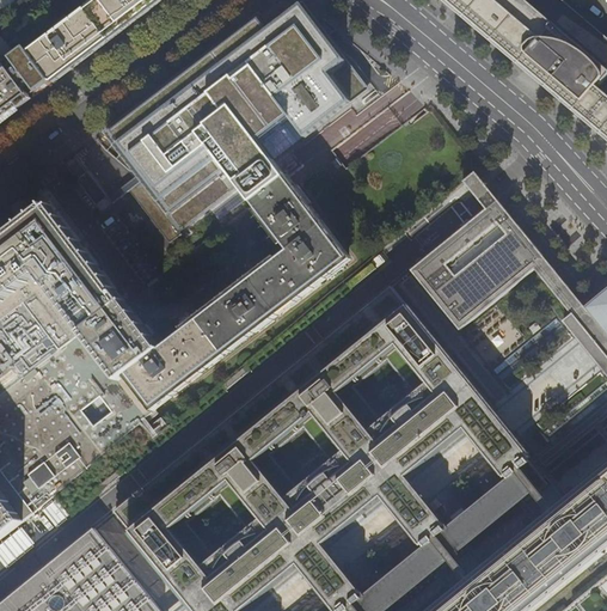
[(16,0),(0,12),(0,19),(22,47),(24,52),(49,81),(56,77),(78,60),(103,41),(124,25),(146,8),(157,0),(16,0)]
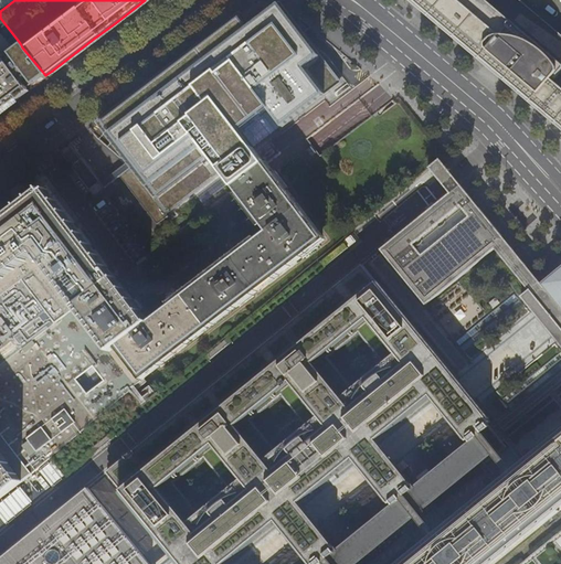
[(560,38),(521,4),(516,0),(400,0),(417,13),(452,42),(476,63),(516,96),(560,131),(560,85),(559,84),(549,76),(560,62),(560,38)]
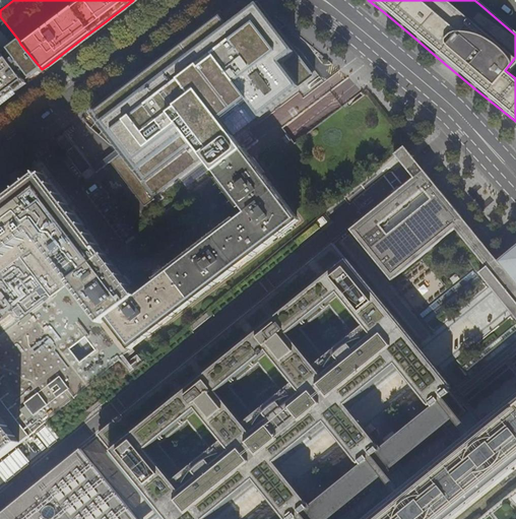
[(0,273),(29,251),(51,279),(10,310),(18,320),(70,281),(101,320),(106,317),(128,345),(293,219),(232,139),(298,88),(240,13),(227,23),(217,12),(196,28),(166,52),(133,76),(103,99),(85,112),(99,128),(73,148),(91,173),(107,161),(140,205),(151,197),(162,210),(211,172),(243,212),(134,295),(41,173),(38,176),(35,173),(0,198),(0,273)]
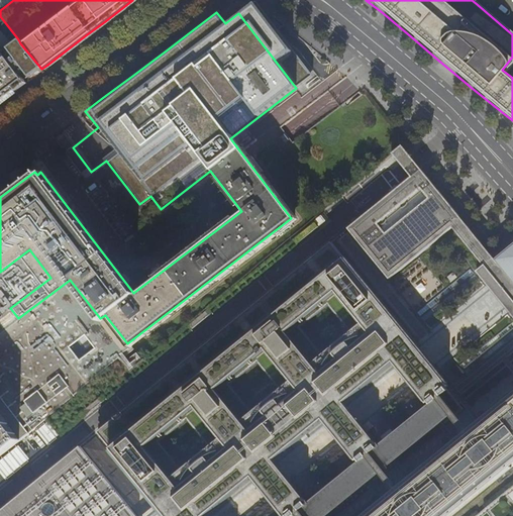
[(20,43),(18,39),(8,46),(31,77),(34,74),(41,69),(20,43)]
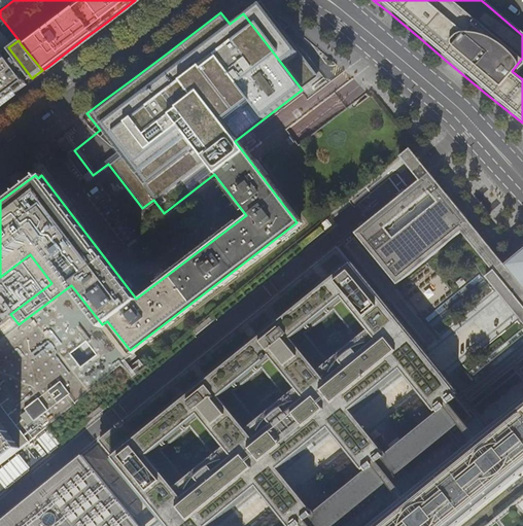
[(32,78),(8,47),(5,49),(0,54),(24,84),(28,81),(32,78)]
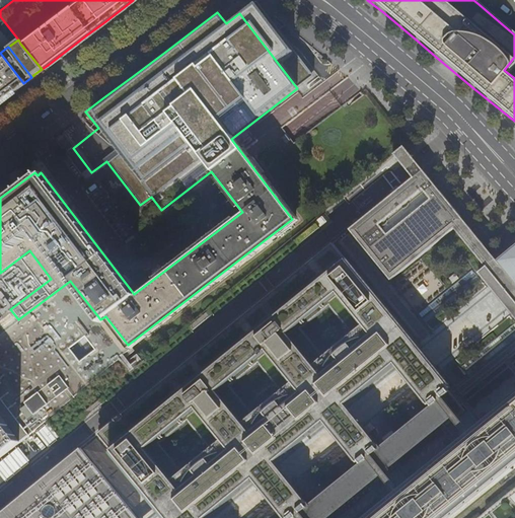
[(0,53),(0,100),(10,93),(21,85),(23,83),(0,53)]
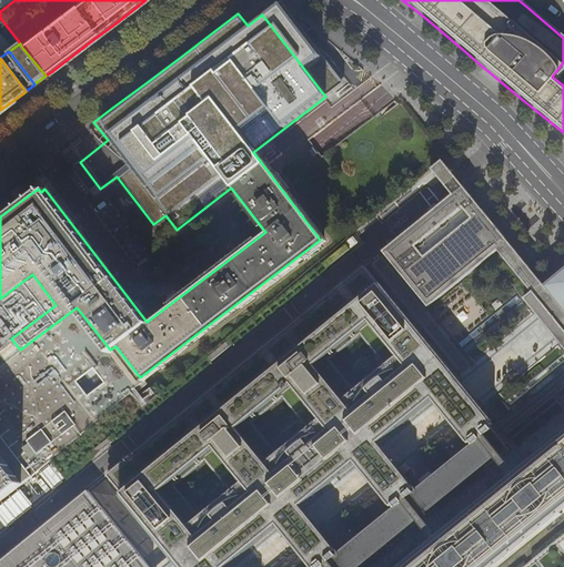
[(432,174),(442,166),(436,159),(426,168),(432,174)]
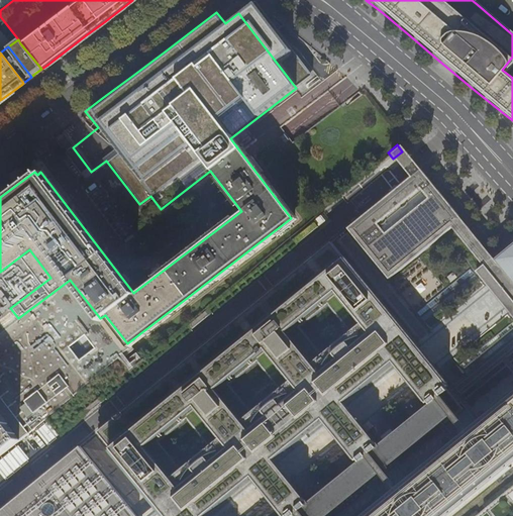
[(79,174),(61,150),(56,155),(74,178),(79,174)]
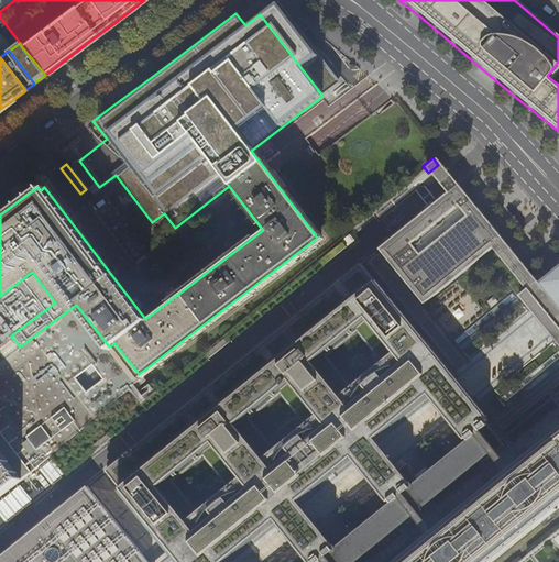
[(446,195),(456,186),(447,175),(438,165),(428,173),(436,183),(446,195)]
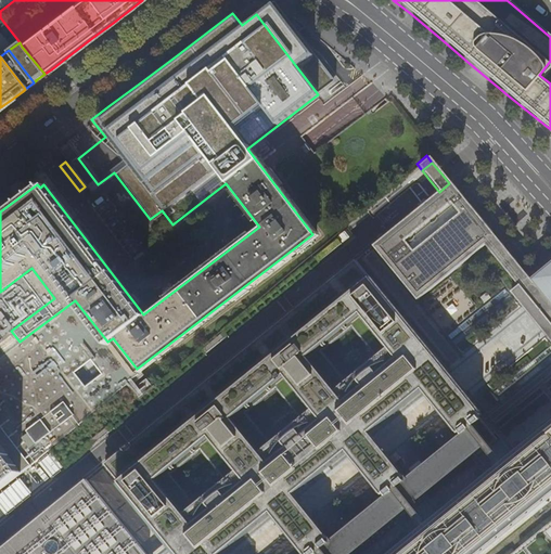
[(486,244),(494,237),(449,183),(439,192),(372,246),(415,300),(486,244)]
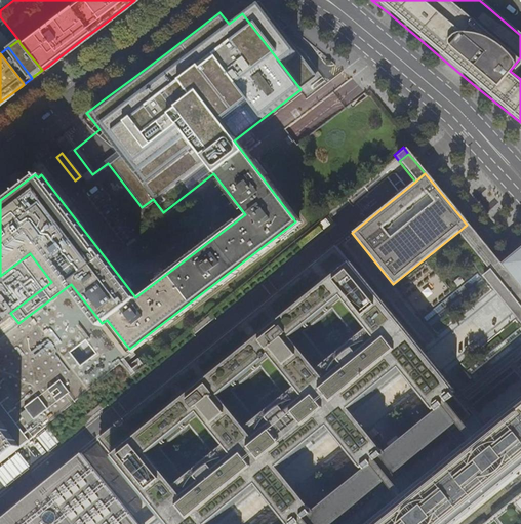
[(294,242),(298,247),(321,230),(317,225),(294,242)]
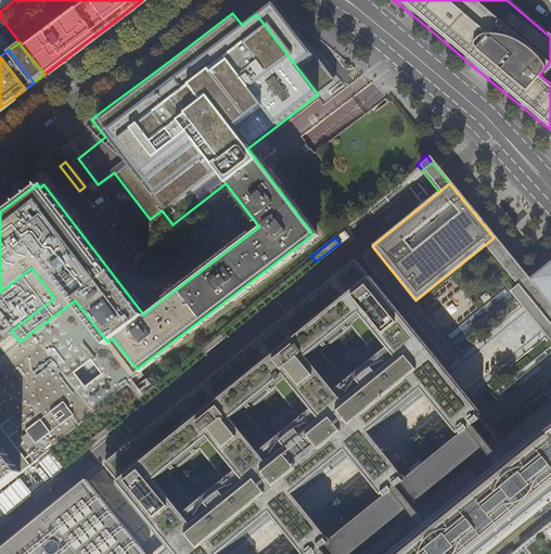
[(550,308),(527,280),(494,237),(486,244),(517,283),(510,290),(532,316),(550,339),(550,308)]
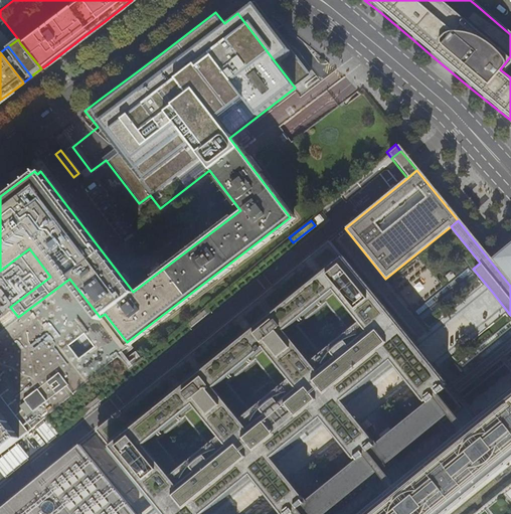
[(329,241),(95,431),(107,445),(105,446),(152,505),(159,513),(202,513),(247,478),(265,499),(277,513),(311,513),(304,505),(302,502),(304,500),(288,480),(271,459),(319,419),(336,441),(352,461),(355,459),(357,461),(370,478),(388,464),(374,447),(372,445),(375,443),(358,422),(341,400),(389,362),(390,364),(406,383),(422,403),(426,401),(428,403),(442,420),(459,406),(444,387),(446,385),(444,382),(445,381),(431,363),(414,344),(342,253),(340,255),(329,241)]
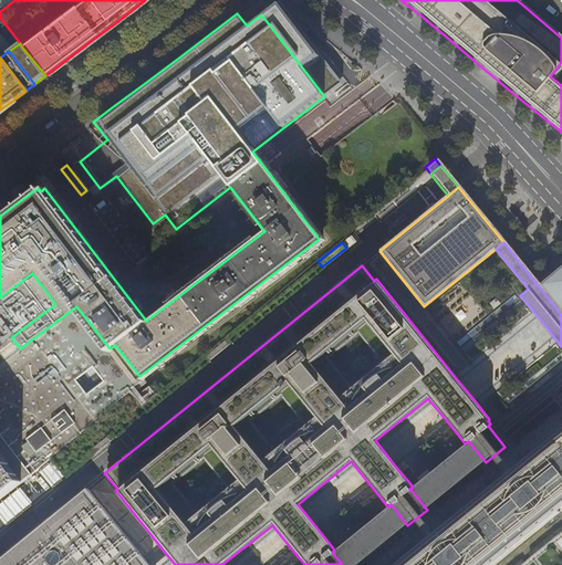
[(538,285),(561,314),(561,265),(543,281),(538,285)]
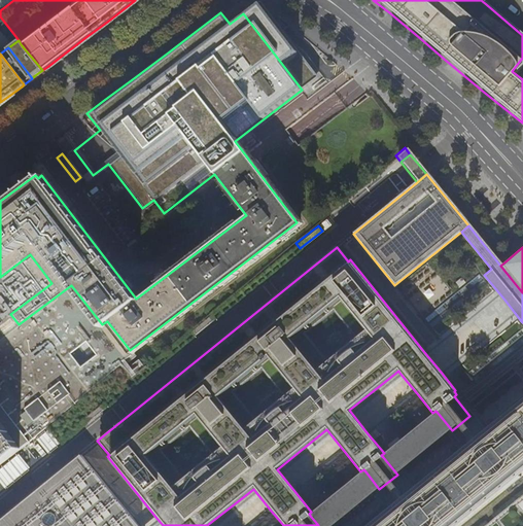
[(477,271),(420,317),(428,326),(485,281),(477,271)]
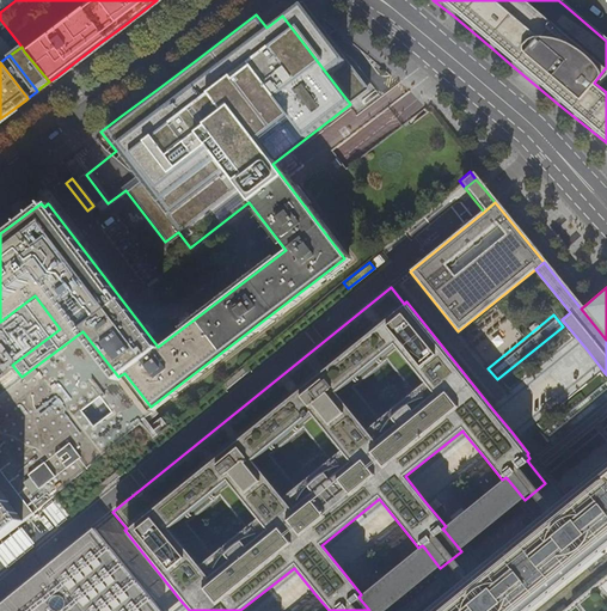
[(219,384),(222,390),(247,370),(244,365),(219,384)]
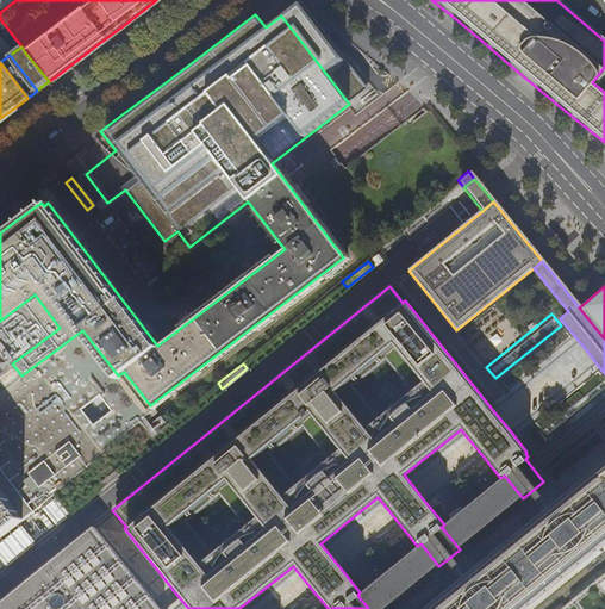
[(604,379),(603,377),(537,429),(547,441),(604,392),(604,379)]
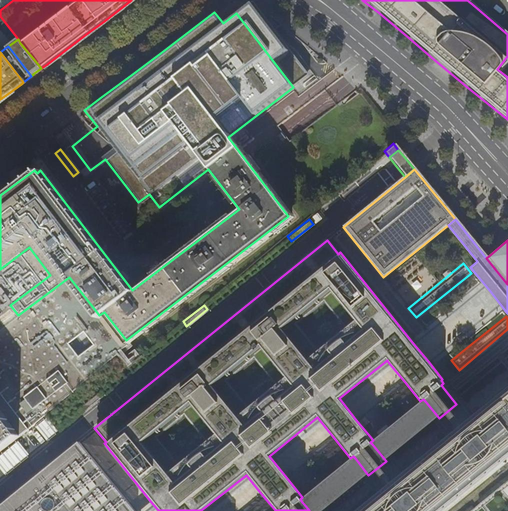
[(93,345),(82,332),(66,344),(77,357),(93,345)]
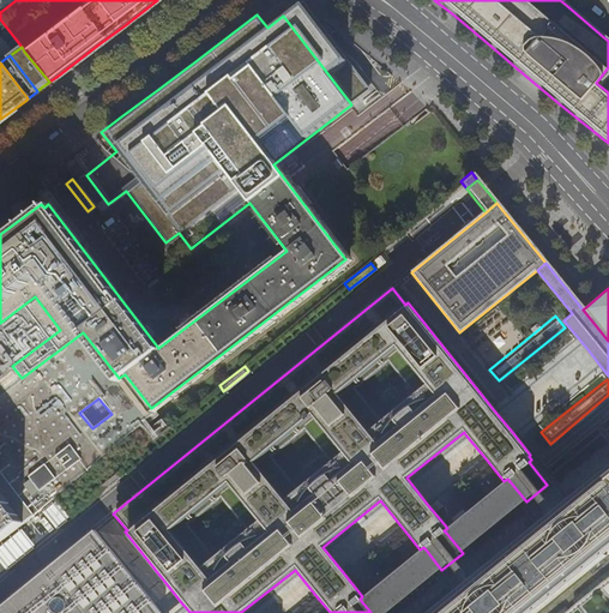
[(608,458),(571,488),(574,493),(529,530),(525,526),(488,556),(492,560),(444,599),(440,595),(417,612),(528,612),(608,547),(608,458)]
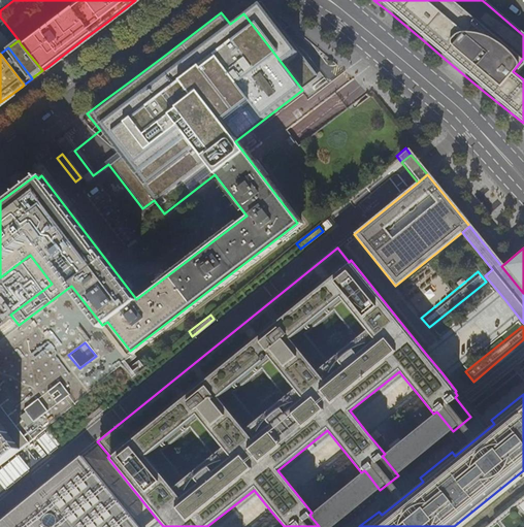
[(101,401),(79,419),(84,423),(105,405),(101,401)]
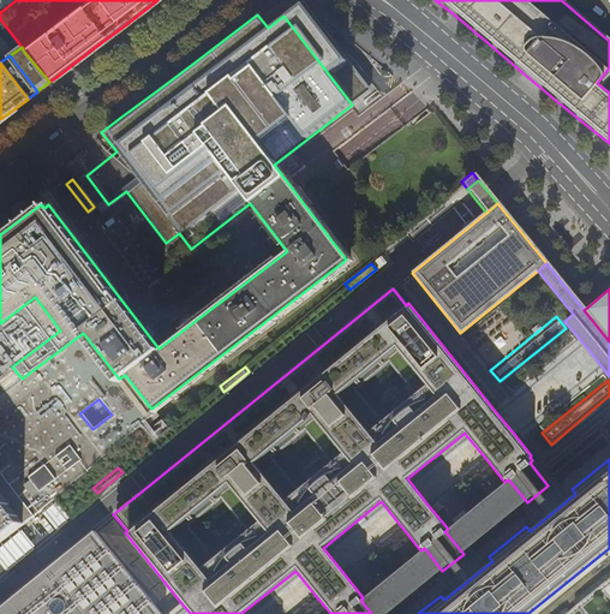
[(0,538),(18,525),(31,514),(0,472),(0,538)]
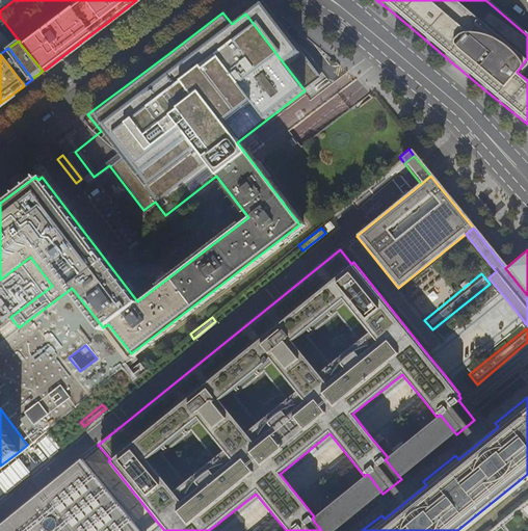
[(387,461),(401,479),(456,434),(442,417),(387,461)]
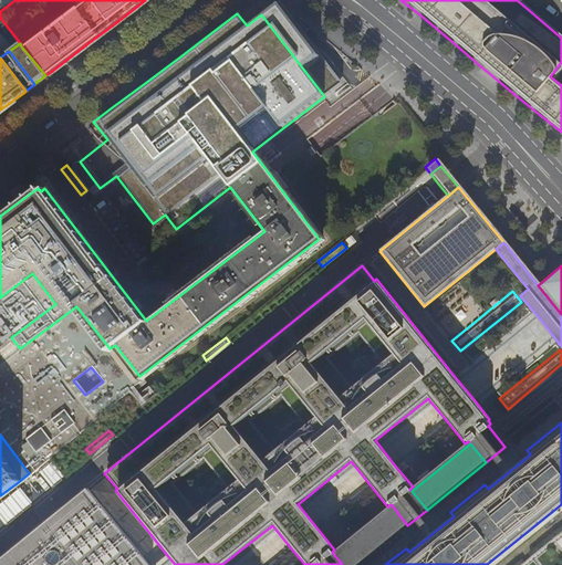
[(61,475),(49,461),(37,471),(49,485),(61,475)]
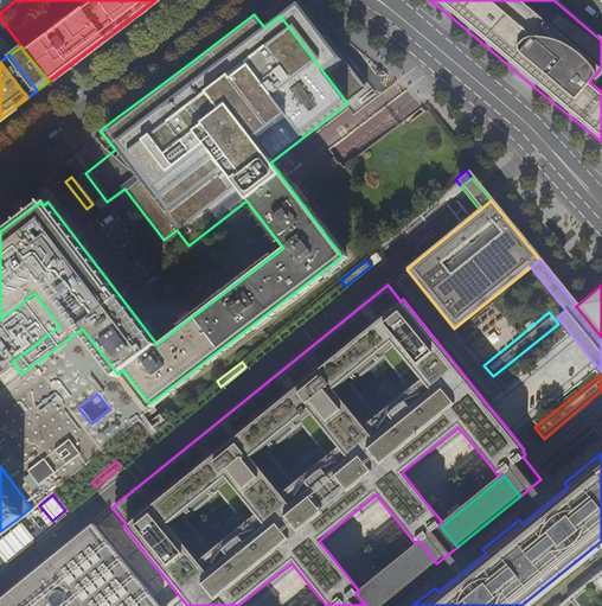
[(0,559),(2,562),(31,538),(18,522),(0,537),(0,559)]
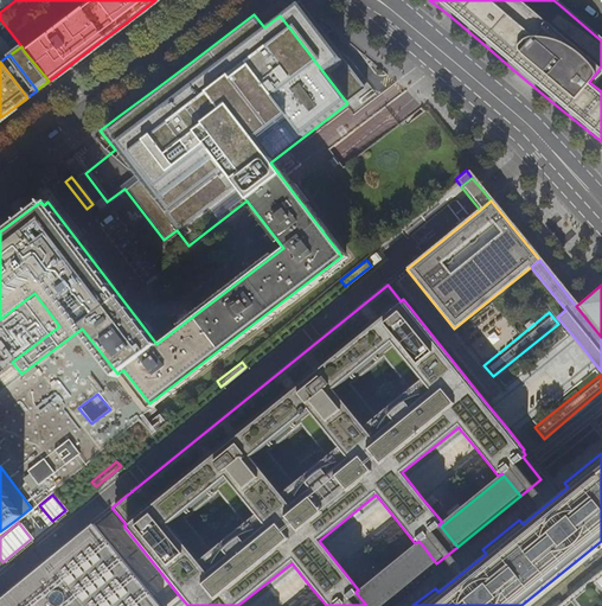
[(0,605),(157,605),(91,524),(0,597),(0,605)]
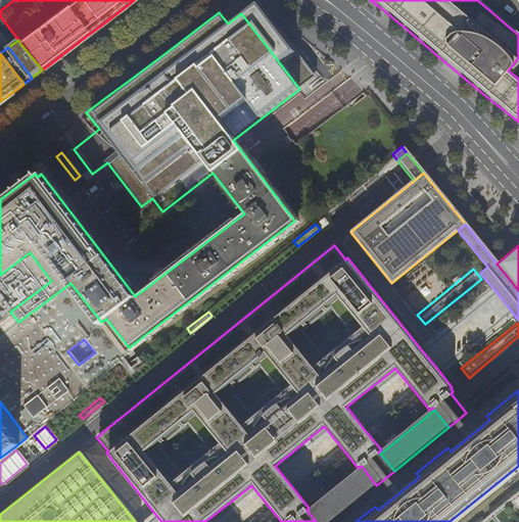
[(309,513),(316,521),(331,521),(376,485),(363,468),(309,513)]
